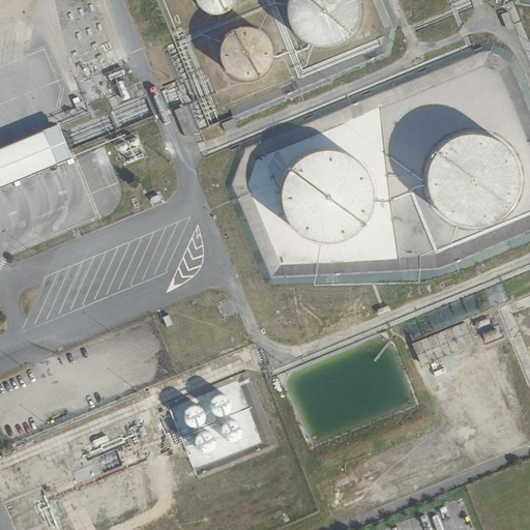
[(195,0),(196,1),(199,5),(200,7),(203,10),(207,13),(212,15),(214,15),(219,15),(224,13),(228,11),(232,8),(235,4),(236,0),(195,0)]
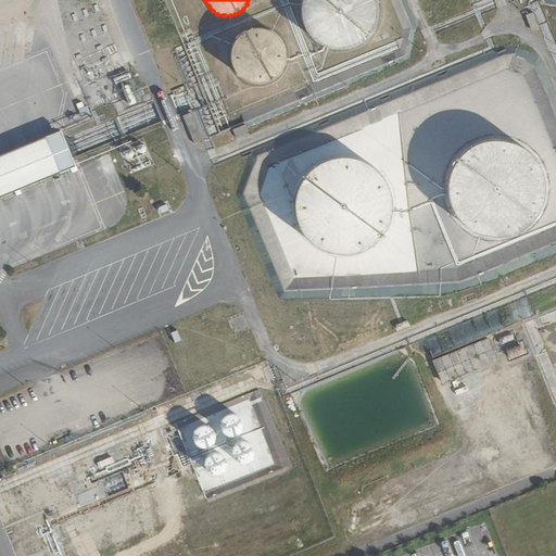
[(301,0),(302,1),(301,8),(301,15),(302,19),(304,25),(307,32),(312,37),(318,41),(324,46),(330,48),(338,49),(345,49),(352,48),(358,45),(365,41),(370,36),(375,30),(376,27),(379,21),(380,14),(380,7),(379,0),(301,0)]
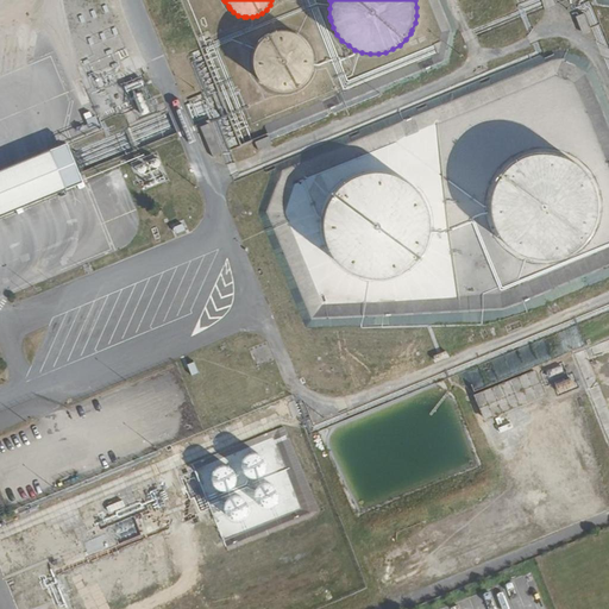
[(275,33),(269,36),(267,38),(261,42),(257,48),(256,50),(253,57),(253,63),(255,70),(257,76),(258,79),(261,82),(265,87),(271,90),(277,92),(281,93),(287,93),(294,92),(300,89),(302,87),(307,82),(311,77),(314,71),(314,68),(315,62),(314,55),(312,49),(308,43),(306,41),(301,37),(295,33),(288,32),(281,32),(275,33)]
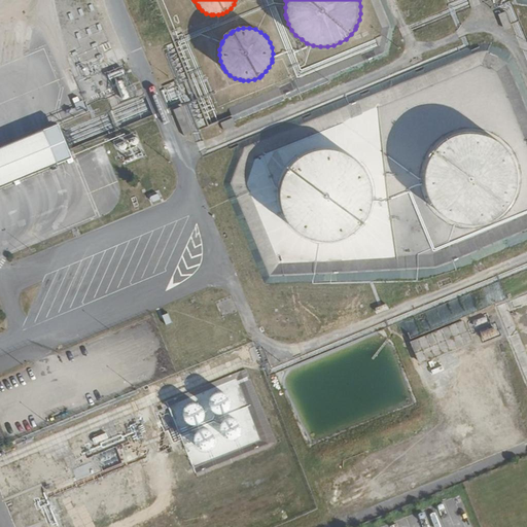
[(0,183),(74,152),(60,118),(0,143),(0,183)]
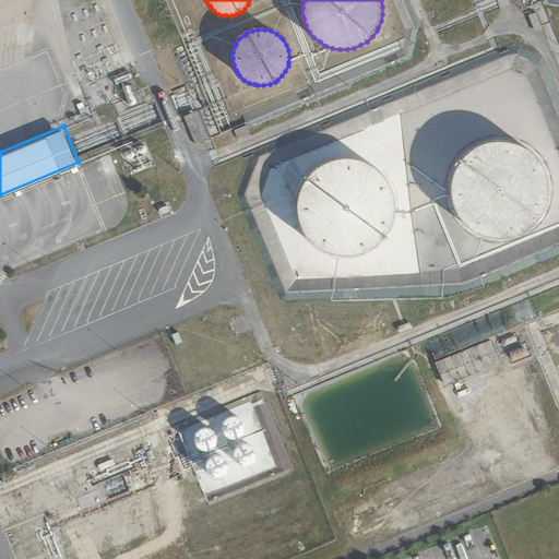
[(527,149),(521,145),(518,144),(514,142),(507,141),(500,140),(492,141),(482,143),(475,146),(465,153),(463,156),(459,162),(454,168),(453,171),(451,179),(450,182),(450,190),(450,197),(451,201),(453,207),(456,214),(459,217),(465,226),(472,230),(482,236),(488,238),(496,239),(499,239),(507,239),(514,237),(518,236),(521,235),(527,230),(533,226),(536,224),(540,217),(544,212),(547,204),(548,201),(549,193),(549,186),(548,182),(547,176),(543,165),(540,162),(536,156),(527,149)]
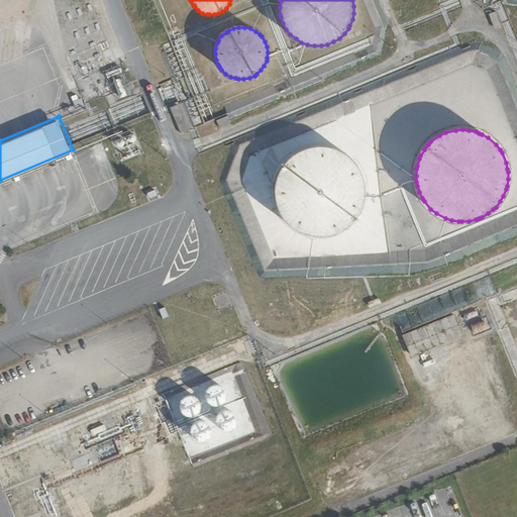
[(122,160),(141,152),(132,132),(114,139),(122,160)]
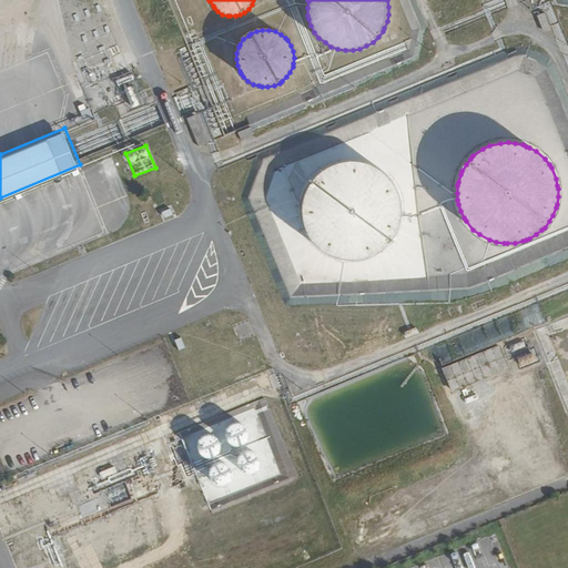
[(354,159),(346,159),(342,159),(334,161),(327,164),(324,166),(321,169),(314,174),(310,180),(305,186),(303,190),(301,198),(300,205),(300,210),(300,217),(302,225),(303,229),(306,236),(308,240),(314,245),(320,251),(323,253),(330,257),(337,260),(341,261),(348,262),(357,262),(365,260),(368,259),(376,256),(379,254),(385,249),(391,243),(394,241),(397,233),(401,226),(402,222),(403,214),(403,206),(403,203),(401,195),(398,188),(394,181),(389,174),(386,172),(381,166),(376,165),(373,163),(366,160),(362,160),(354,159)]
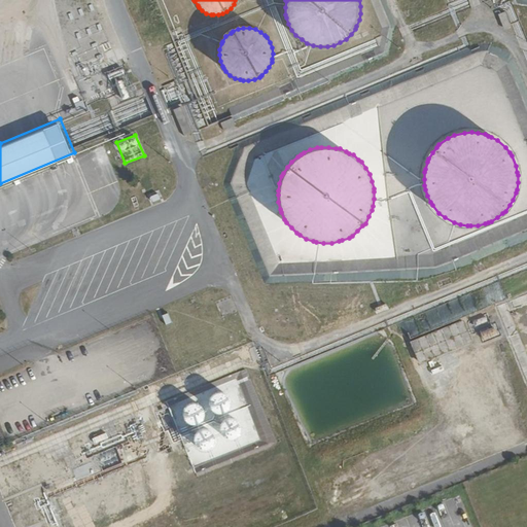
[(471,342),(462,319),(410,341),(419,363),(471,342)]
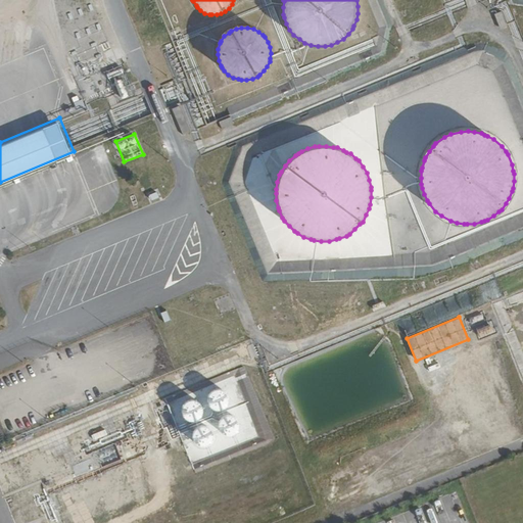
[(489,325),(480,329),(483,336),(492,332),(489,325)]
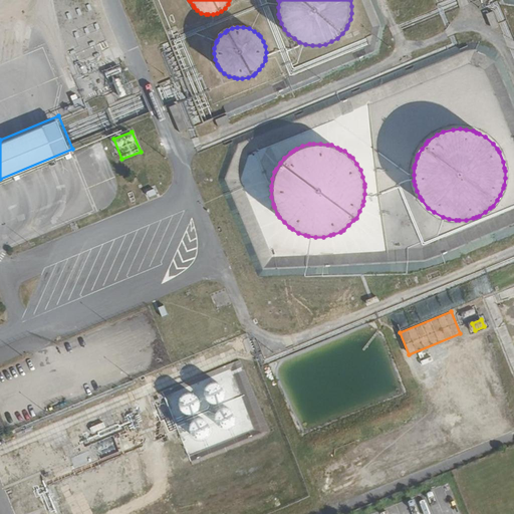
[(221,401),(223,398),(224,397),(225,393),(224,390),(224,388),(221,384),(218,383),(215,382),(211,383),(208,386),(206,389),(205,392),(205,396),(207,399),(209,401),(212,403),(214,403),(218,403),(221,401)]
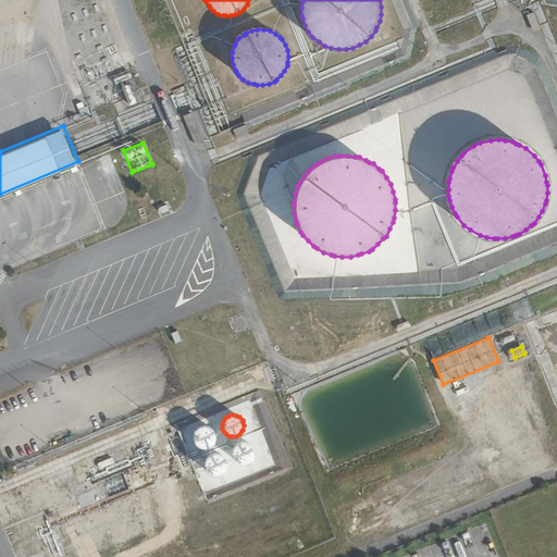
[(215,437),(215,434),(214,432),(212,429),(209,426),(206,425),(201,425),(198,428),(196,430),(194,434),(194,437),(194,440),(196,443),(197,444),(200,446),(205,447),(208,446),(211,445),(214,442),(215,437)]
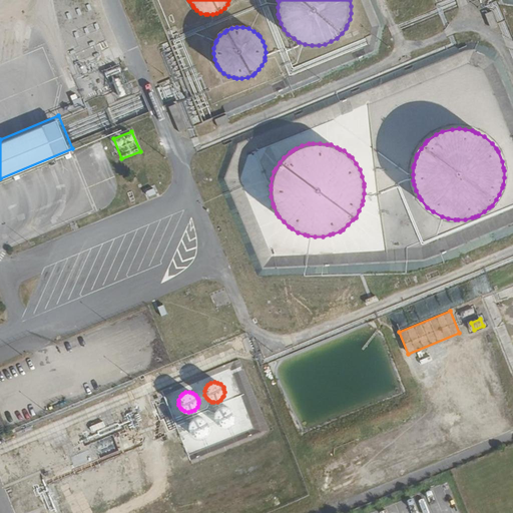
[(230,410),(229,409),(227,408),(224,408),(220,409),(217,411),(216,412),(215,415),(214,418),(215,420),(216,423),(218,426),(222,427),(225,428),(228,427),(231,425),(233,422),(234,419),(234,415),(233,412),(230,410)]
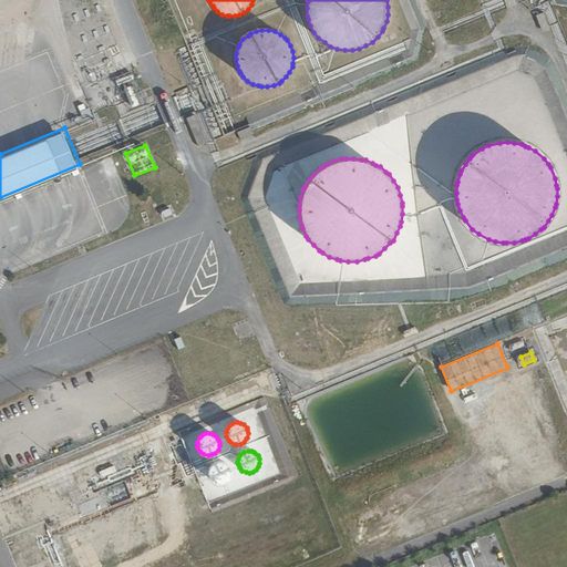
[(229,465),(226,463),(225,462),(220,461),(217,462),(215,463),(213,465),(210,468),(209,472),(210,476),(213,480),(215,482),(217,483),(220,483),(225,483),(228,481),(230,477),(232,474),(232,471),(232,468),(229,465)]
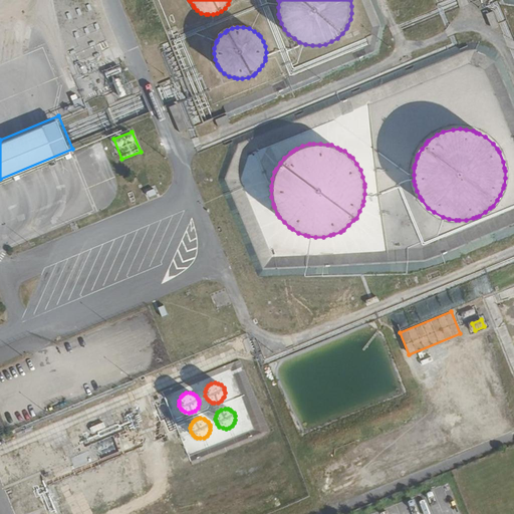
[(71,457),(74,466),(93,461),(90,451),(71,457)]
